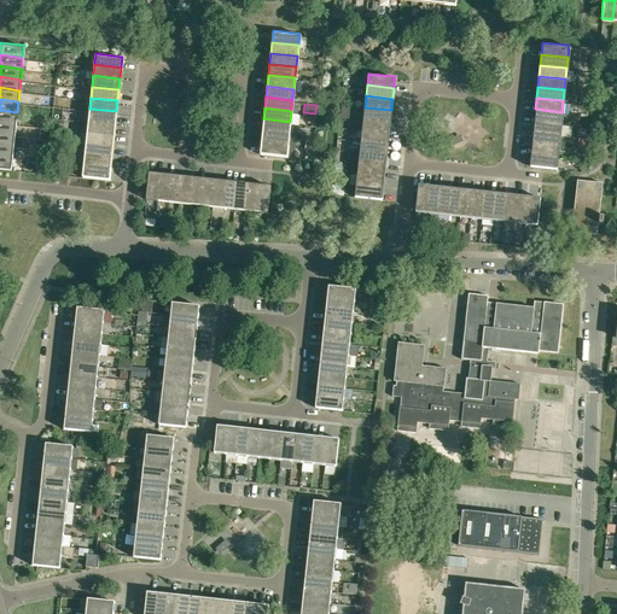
[(390,121),(391,110),(365,107),(364,118),(390,121)]
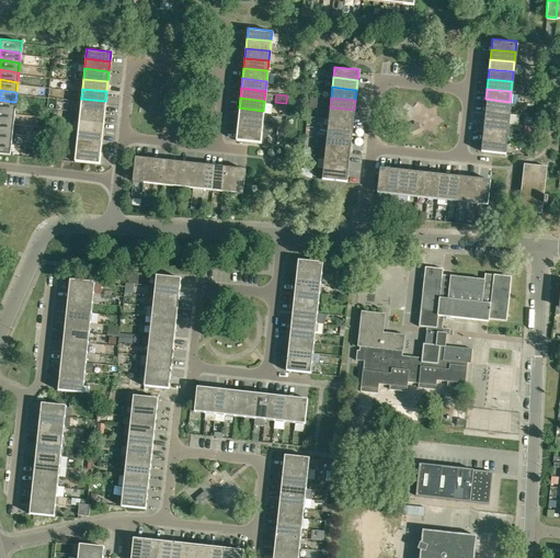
[(81,99),(80,109),(104,111),(105,101),(81,99)]
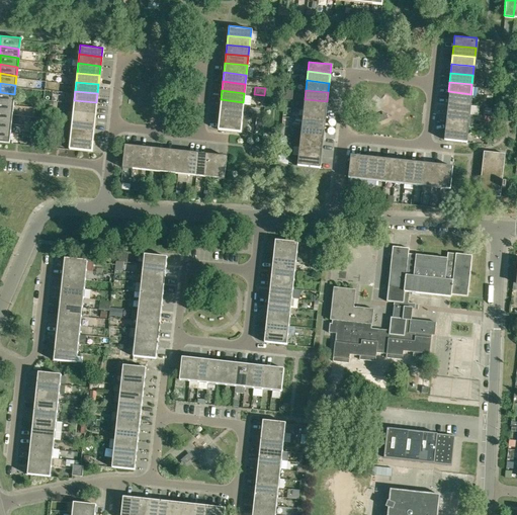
[(469,103),(470,94),(448,91),(447,100),(469,103)]
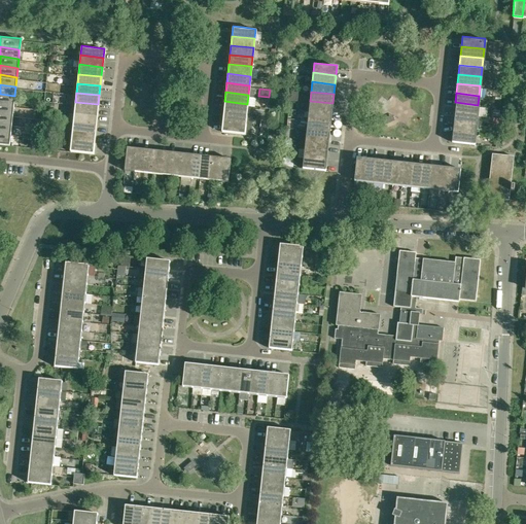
[(0,103),(13,105),(14,96),(0,94),(0,103)]
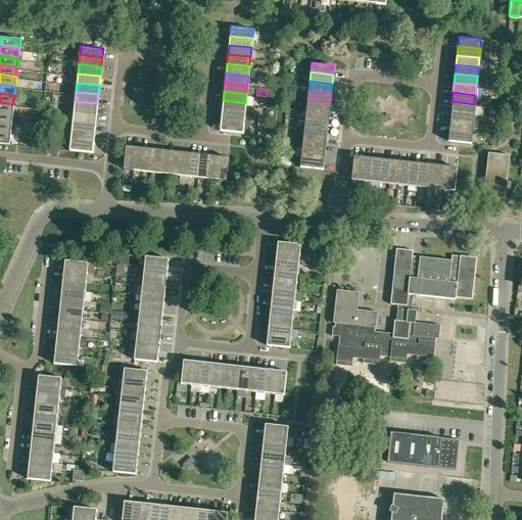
[(244,112),(245,103),(223,100),(222,110),(244,112)]
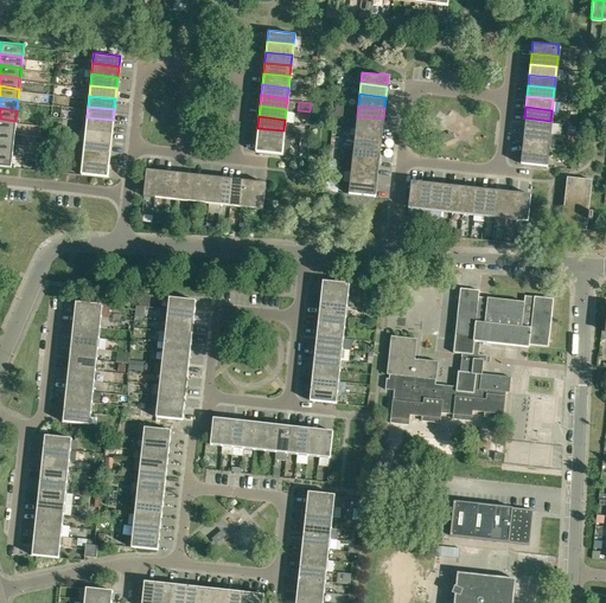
[(357,116),(356,127),(382,129),(383,119),(357,116)]
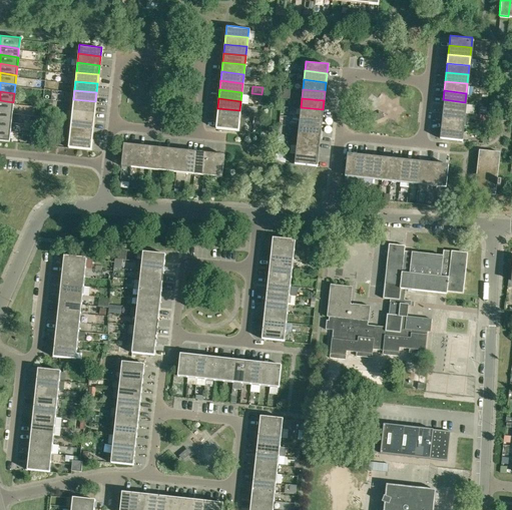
[(73,99),(72,108),(94,111),(95,101),(73,99)]
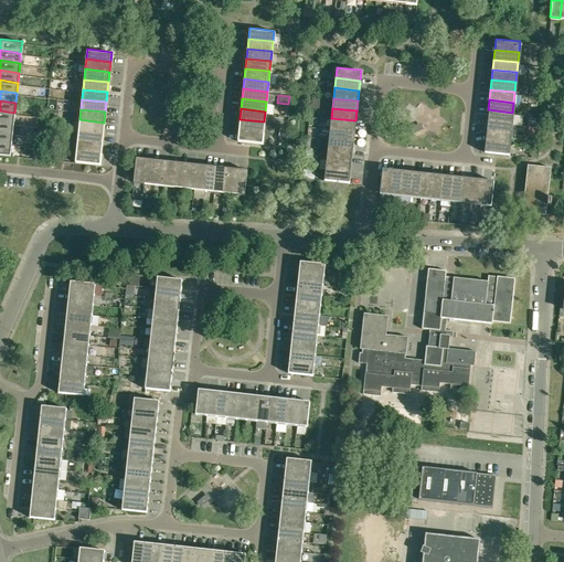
[(511,123),(512,113),(488,109),(487,119),(511,123)]
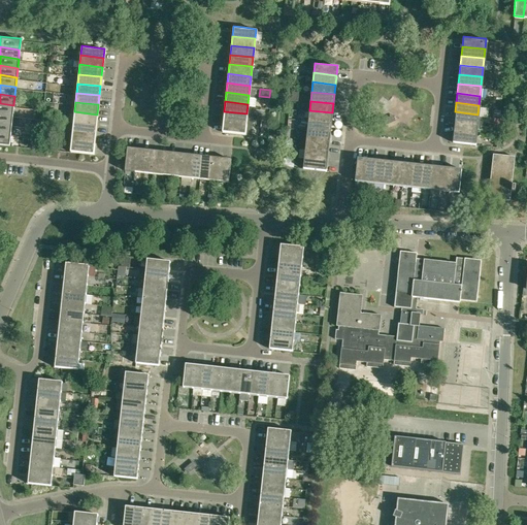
[(13,105),(0,103),(0,112),(12,115),(13,105)]
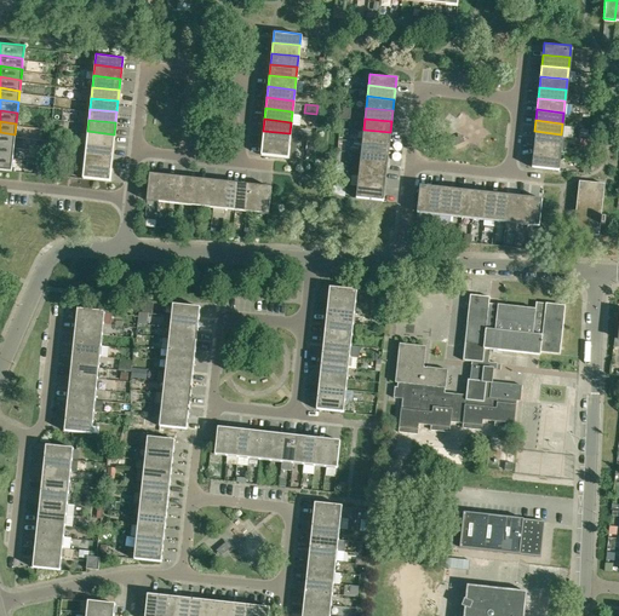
[(390,132),(364,130),(362,140),(389,143),(390,132)]
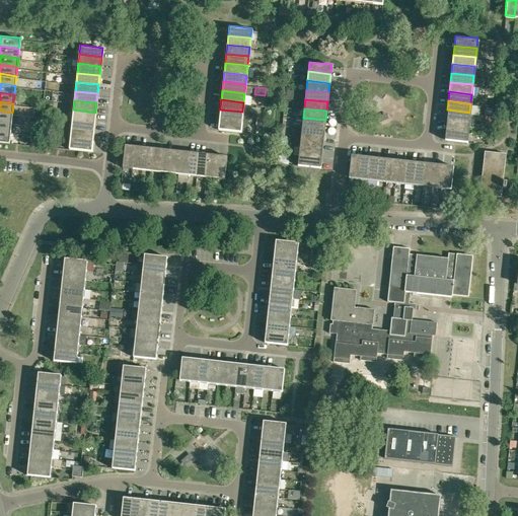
[(73,109),(72,119),(94,122),(95,113),(73,109)]
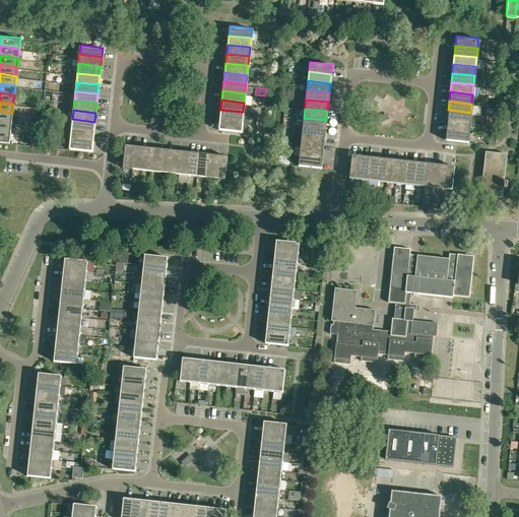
[(242,121),(243,112),(220,110),(219,119),(242,121)]
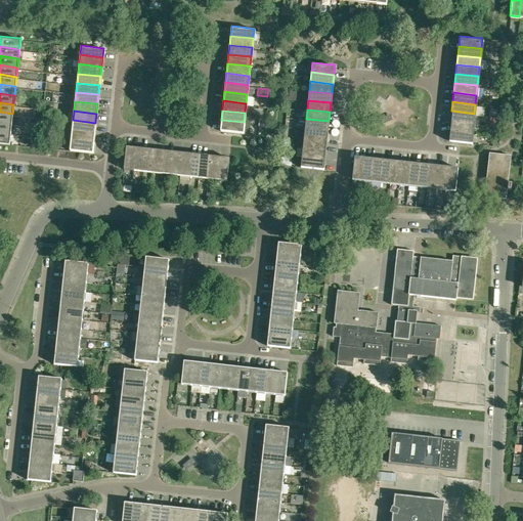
[(474,114),(451,111),(450,120),(473,123),(474,114)]
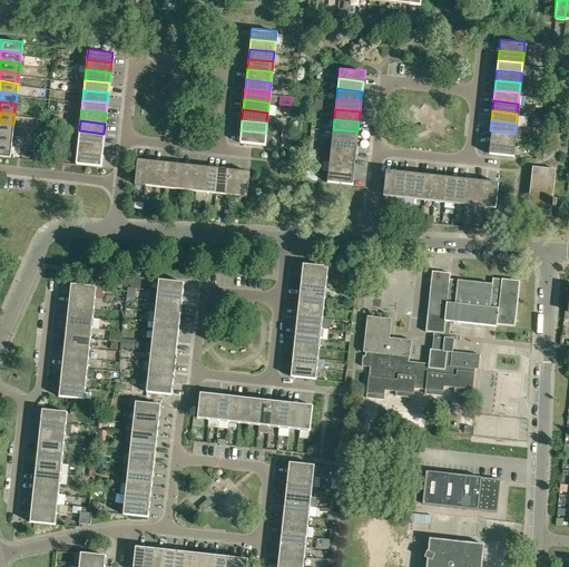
[(13,124),(0,121),(0,132),(12,134),(13,124)]
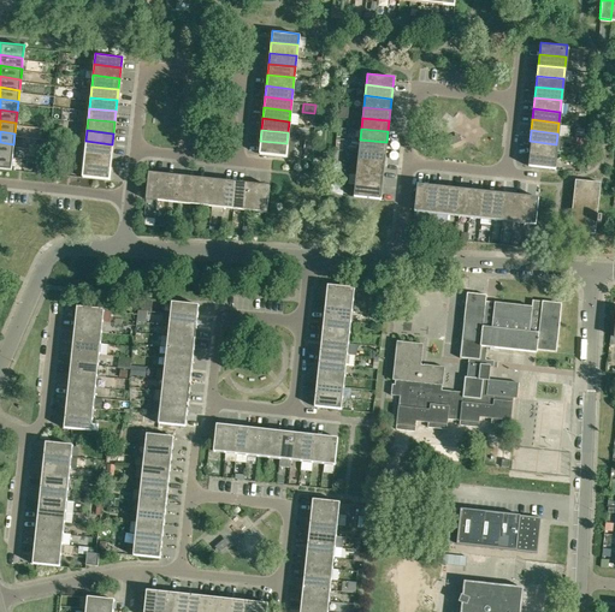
[(360,140),(359,150),(385,153),(386,142),(360,140)]
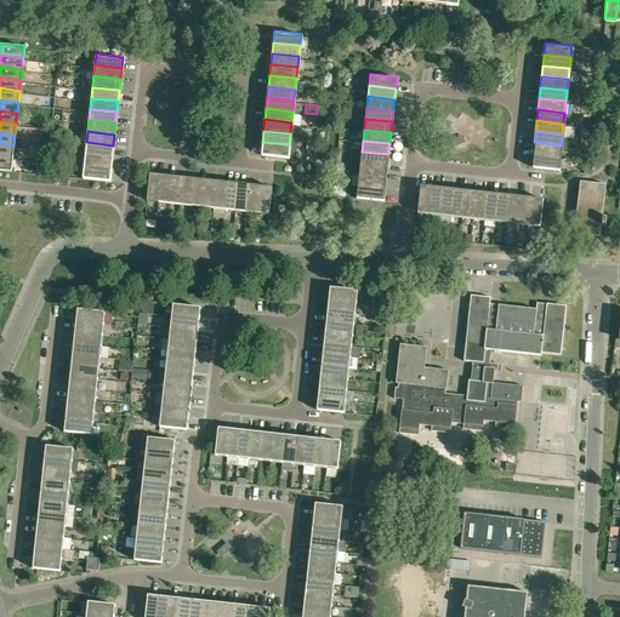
[(113,146),(86,142),(85,153),(112,156),(113,146)]
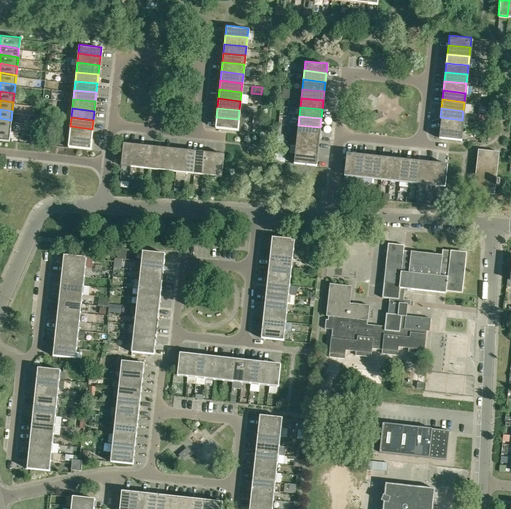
[(216,117),(215,126),(237,129),(238,119),(216,117)]
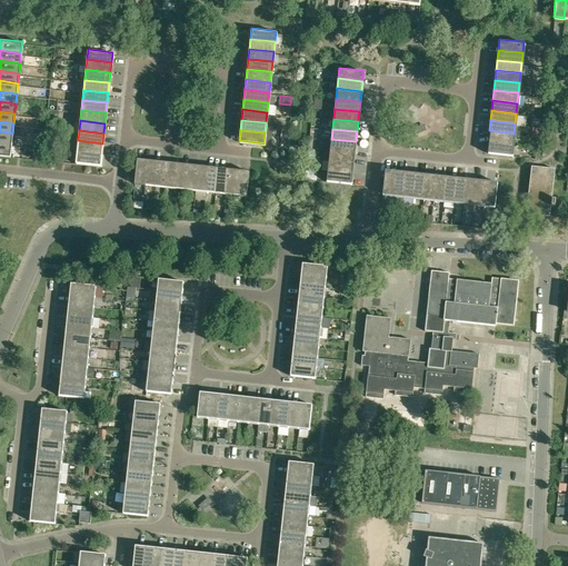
[(512,144),(514,133),(489,130),(488,140),(512,144)]
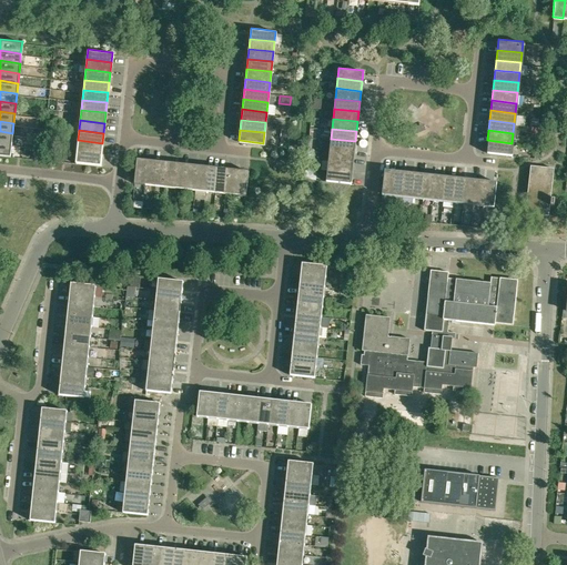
[(12,133),(0,131),(0,141),(11,143),(12,133)]
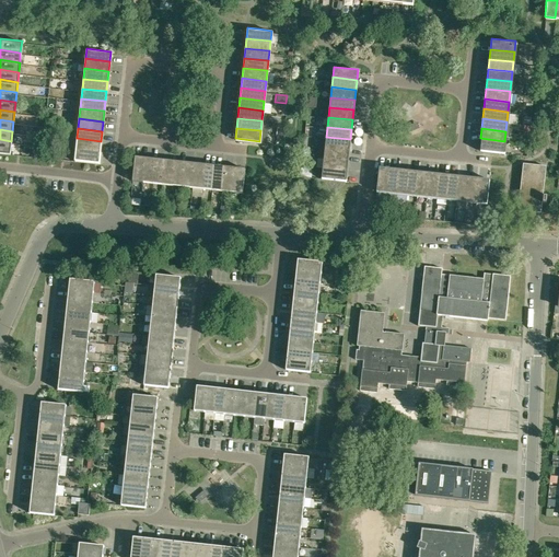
[(348,149),(350,139),(326,137),(325,147),(348,149)]
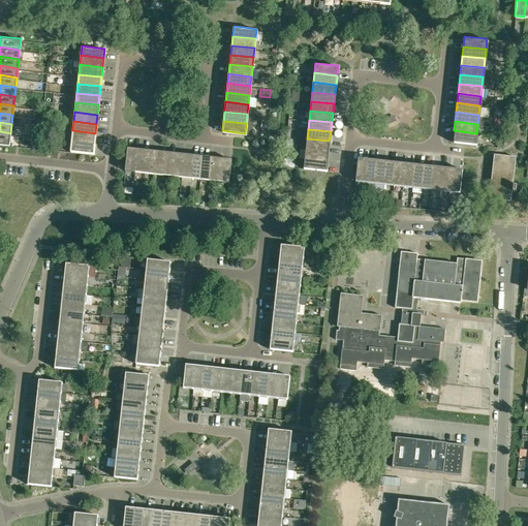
[(72,130),(71,140),(94,143),(95,133),(72,130)]
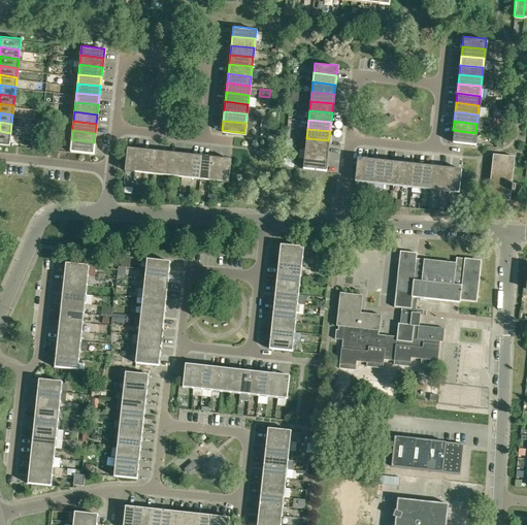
[(474,143),(475,133),(453,130),(452,140),(474,143)]
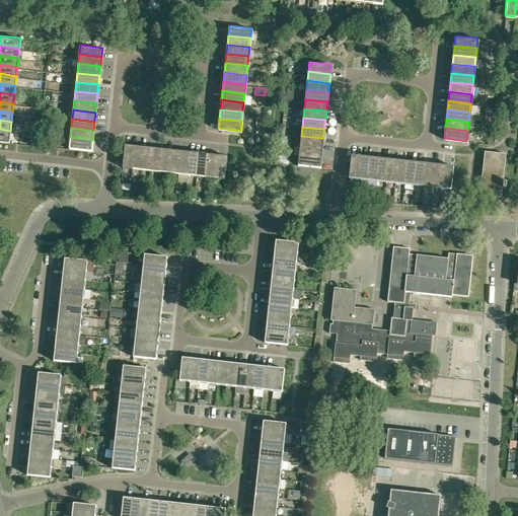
[(10,131),(0,129),(0,140),(8,141),(10,131)]
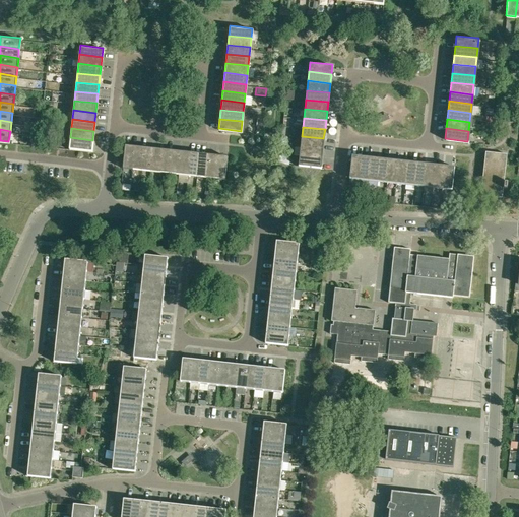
[(302,136),(300,145),(322,147),(323,138),(302,136)]
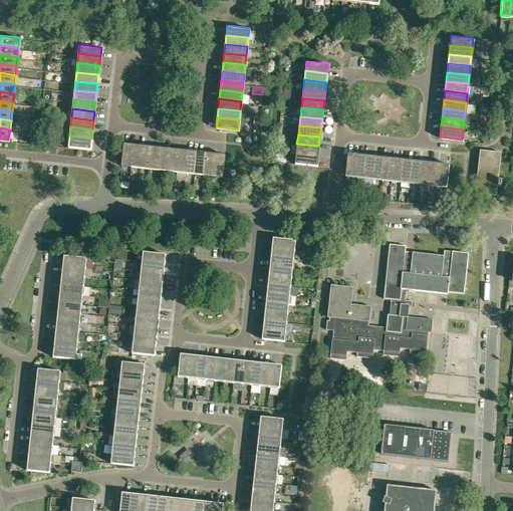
[(69,136),(68,146),(90,149),(91,139),(69,136)]
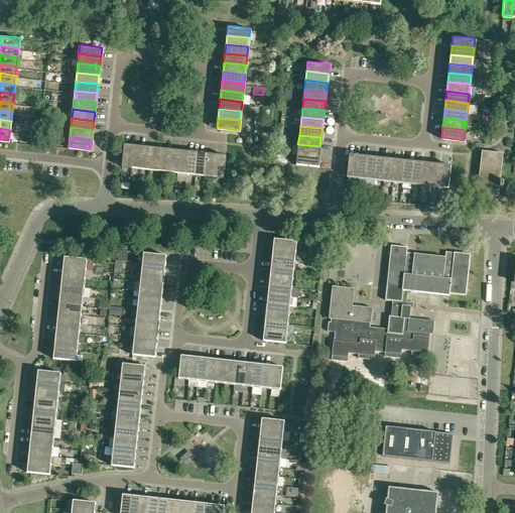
[(133,143),(124,142),(121,165),(130,166),(133,143)]
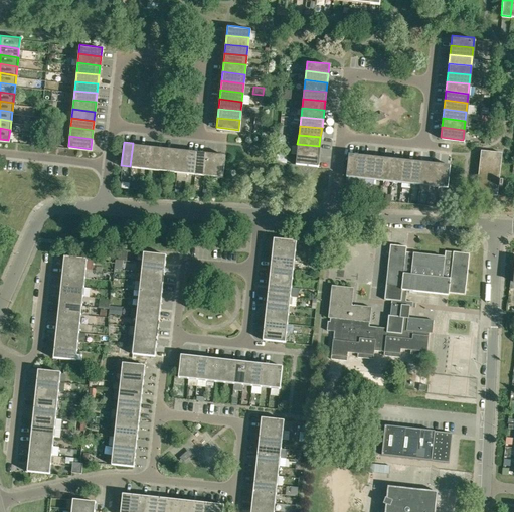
[(130,166),(139,167),(142,144),(133,143),(130,166)]
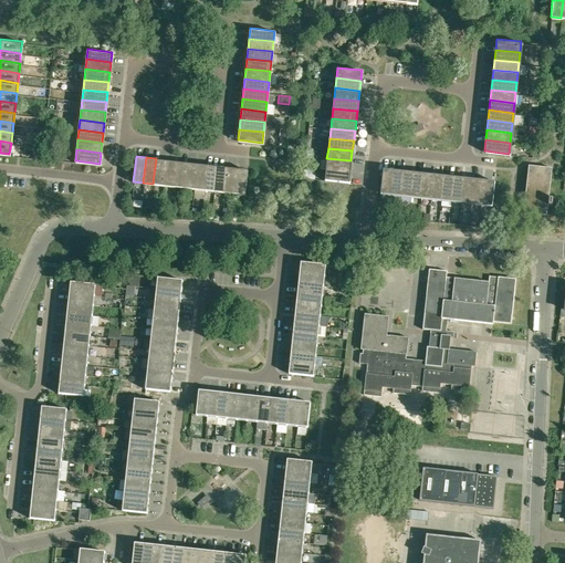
[(153,184),(164,185),(166,159),(156,158),(153,184)]
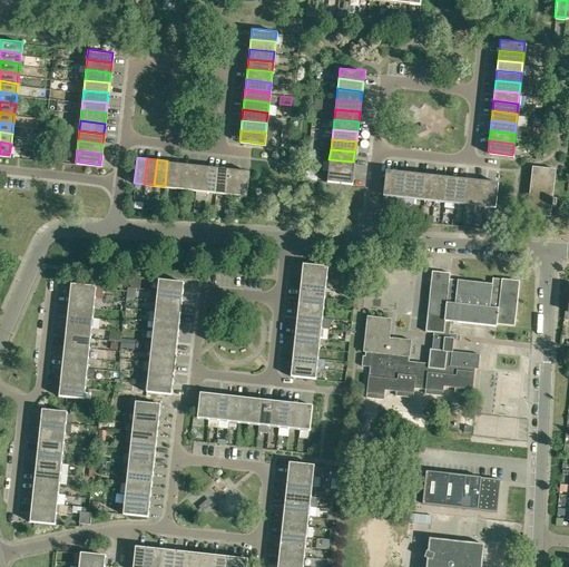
[(329,159),(327,169),(352,172),(353,162),(329,159)]
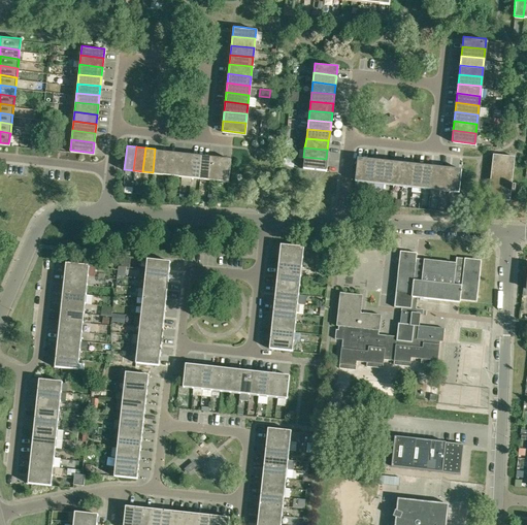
[(155,149),(153,172),(162,173),(164,150),(155,149)]
